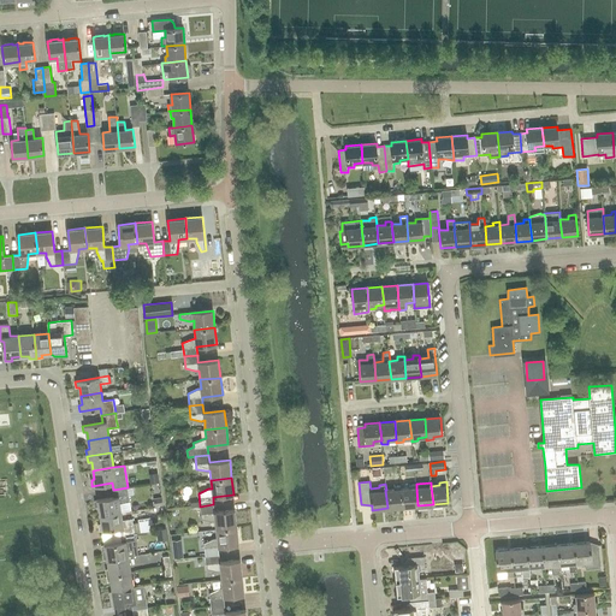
[(416,487),(416,484),(409,485),(409,489),(401,489),(402,507),(418,505),(416,487)]
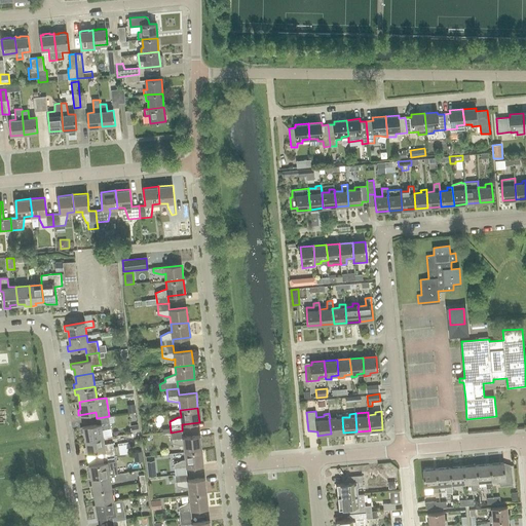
[(342,417),(342,414),(336,415),(337,418),(330,418),(329,418),(331,434),(343,433),(342,417)]
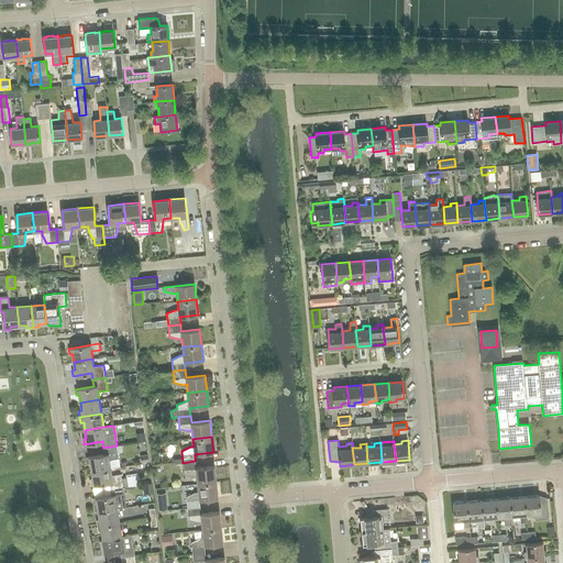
[(119,459),(117,445),(103,448),(105,454),(86,457),(87,463),(90,463),(91,471),(110,467),(109,460),(119,459)]
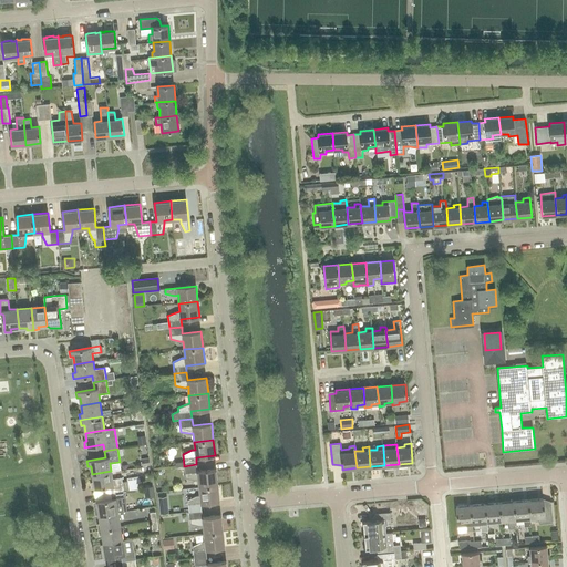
[(197,472),(196,464),(184,466),(185,477),(195,480),(198,480),(198,487),(218,485),(216,470),(197,472)]
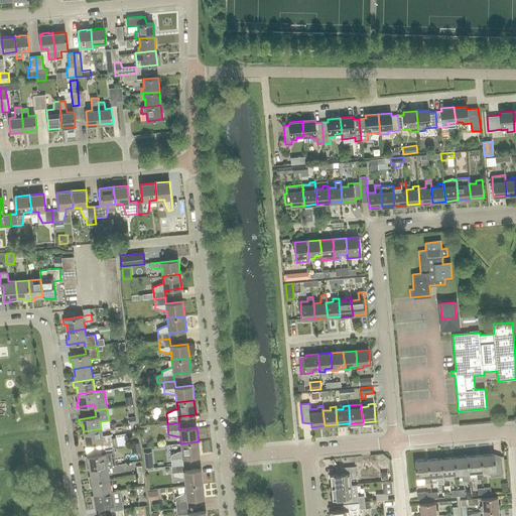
[(103,435),(101,428),(84,431),(85,438),(83,439),(84,444),(100,442),(101,448),(113,446),(111,434),(103,435)]
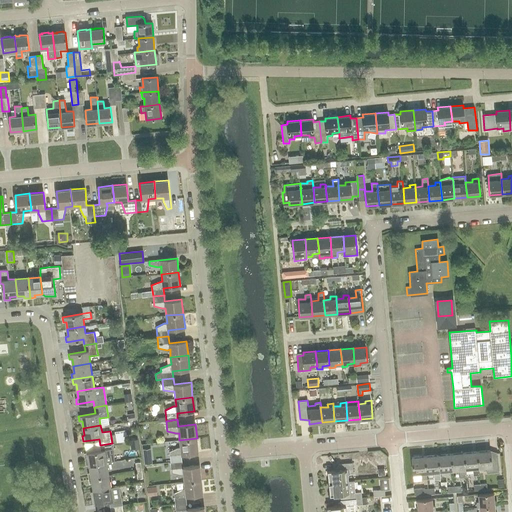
[(128,440),(126,431),(125,432),(125,430),(115,432),(115,434),(111,435),(112,442),(117,442),(128,440)]
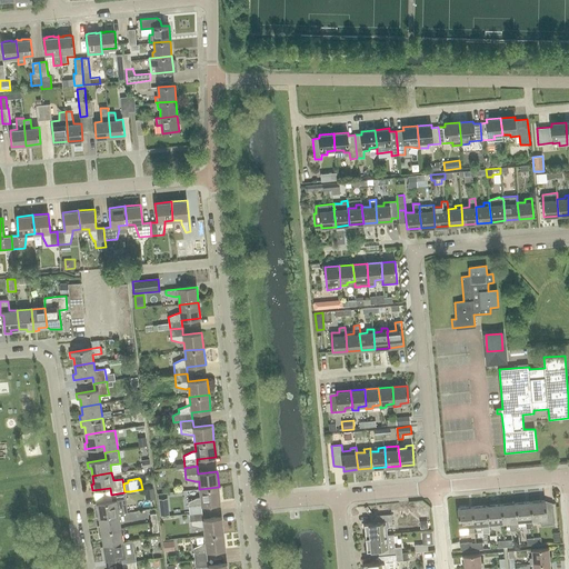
[(220,503),(219,487),(199,489),(200,498),(197,498),(188,501),(189,513),(202,512),(201,505),(220,503)]
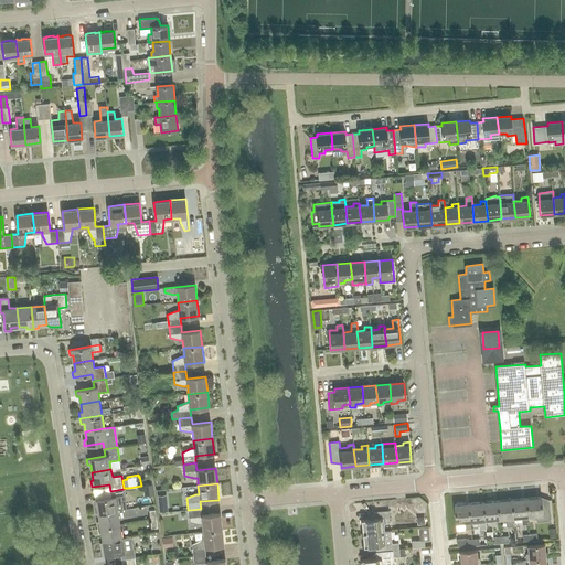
[(152,487),(152,484),(144,486),(145,496),(153,494),(152,487)]
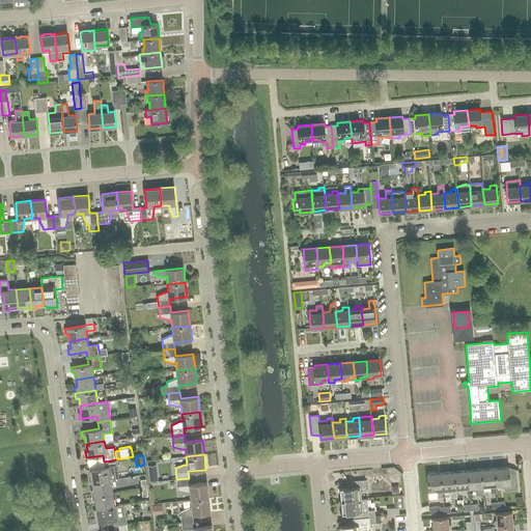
[(118,471),(116,459),(104,462),(105,467),(87,470),(88,476),(91,475),(92,482),(111,480),(109,473),(118,471)]
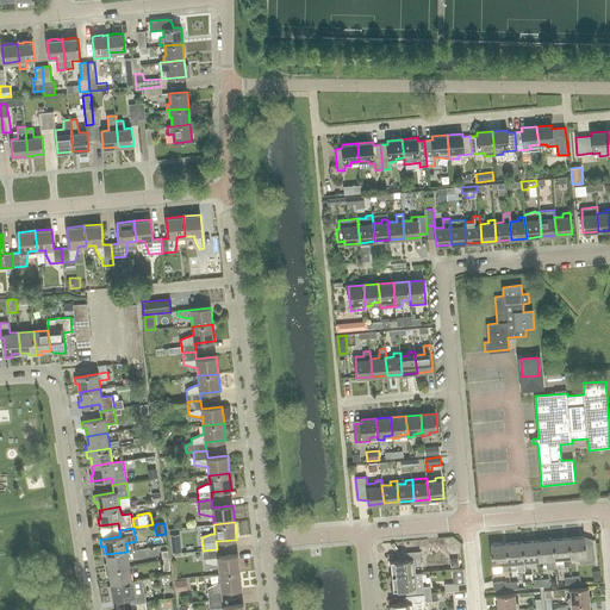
[(593,540),(585,536),(568,537),(571,558),(579,556),(580,564),(595,562),(593,540)]
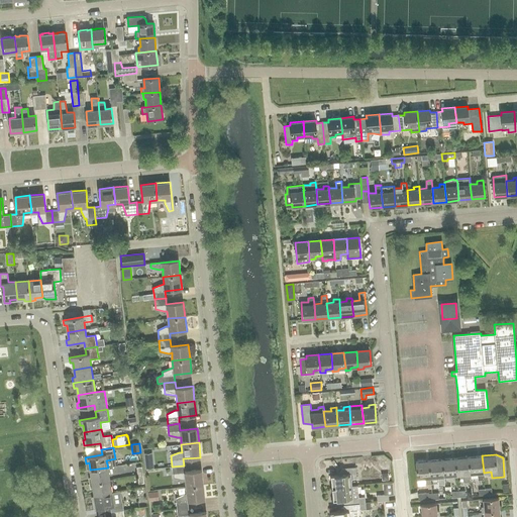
[(484,473),(482,455),(469,457),(471,474),(478,473),(479,480),(484,480),(484,473)]
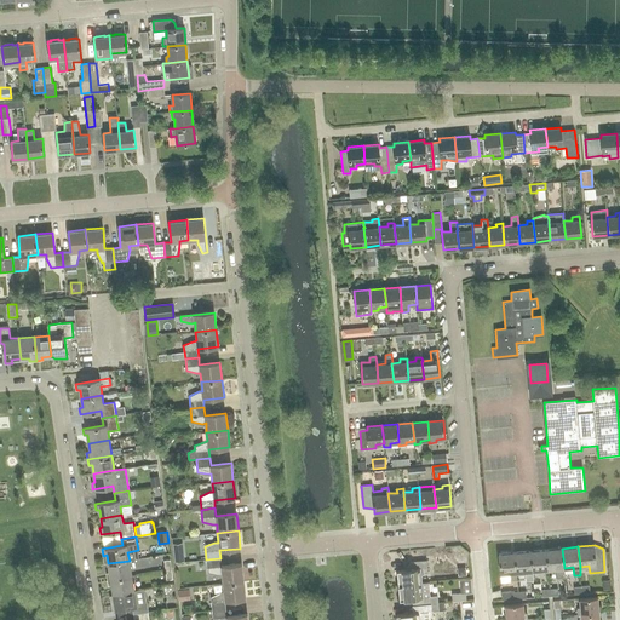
[(564,568),(562,549),(546,550),(549,569),(556,568),(557,578),(566,578),(564,568)]
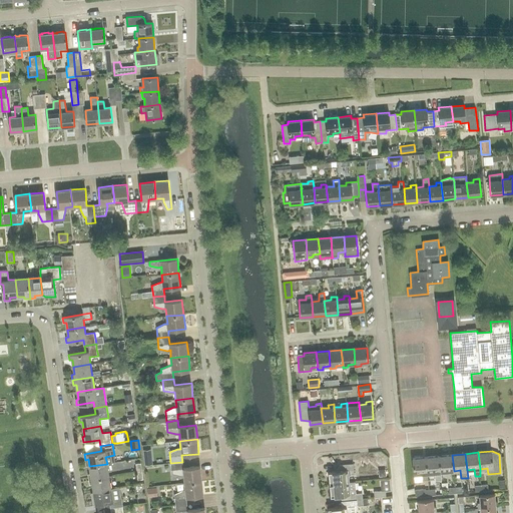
[(454,471),(452,455),(439,456),(441,472),(454,471)]
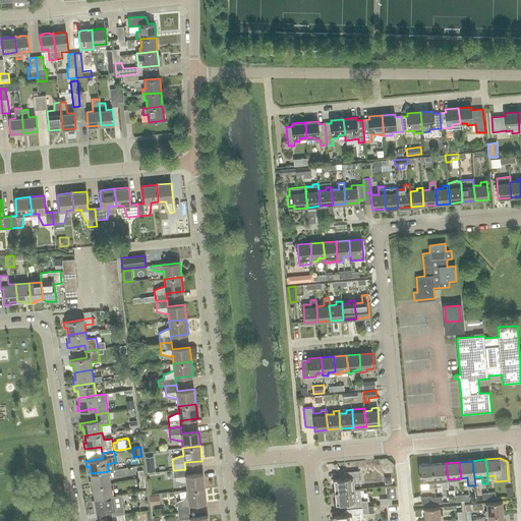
[(448,479),(446,463),(432,464),(433,480),(442,480),(442,488),(449,487),(448,479)]
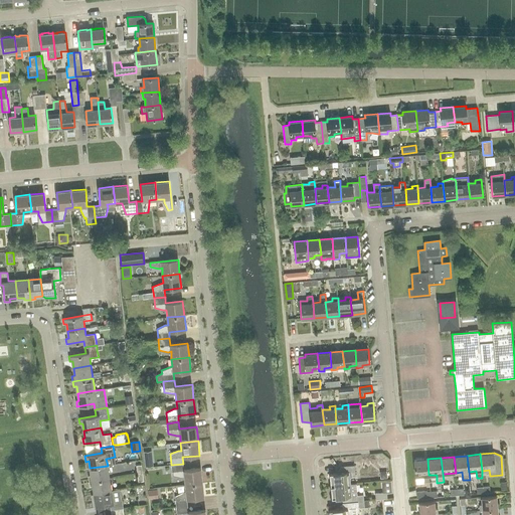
[(428,475),(427,459),(414,460),(415,477),(423,476),(424,482),(430,482),(428,475)]
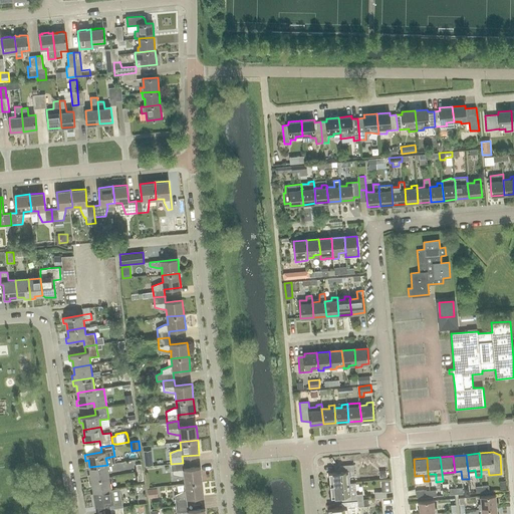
[(184,469),(183,463),(171,464),(173,475),(181,476),(184,476),(185,484),(202,482),(201,468),(184,469)]
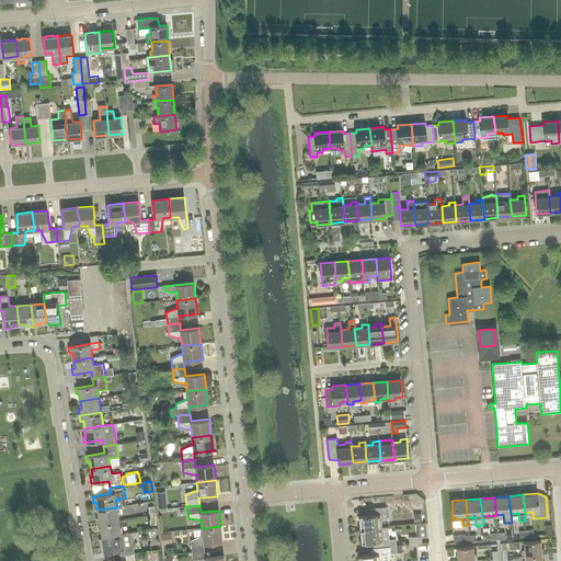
[(119,521),(117,507),(98,510),(100,518),(96,518),(98,524),(119,521)]
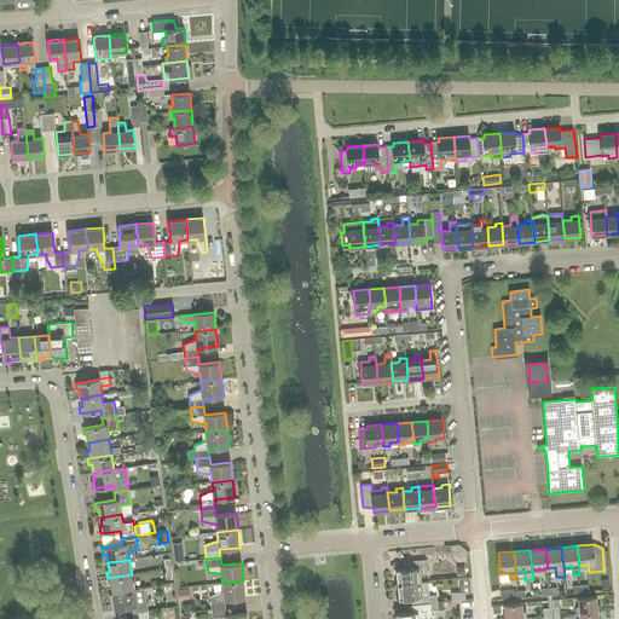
[(397,570),(398,584),(421,582),(420,573),(427,572),(426,560),(410,561),(411,568),(397,570)]
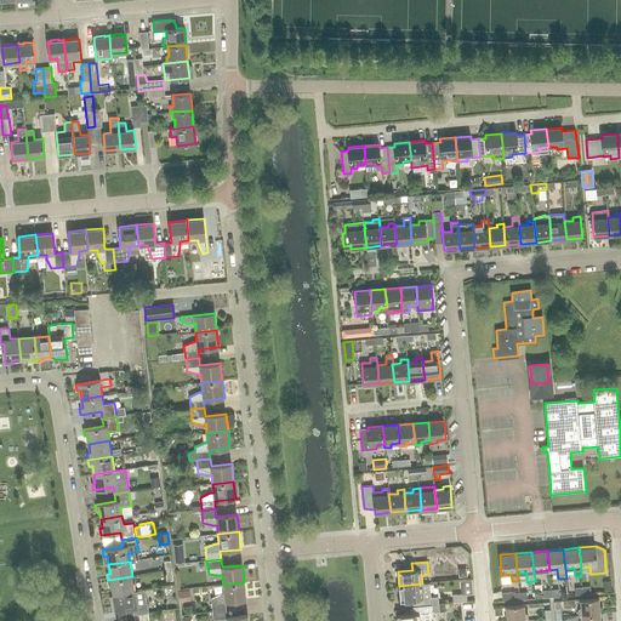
[(135,592),(132,576),(108,580),(108,587),(112,586),(113,594),(135,592)]
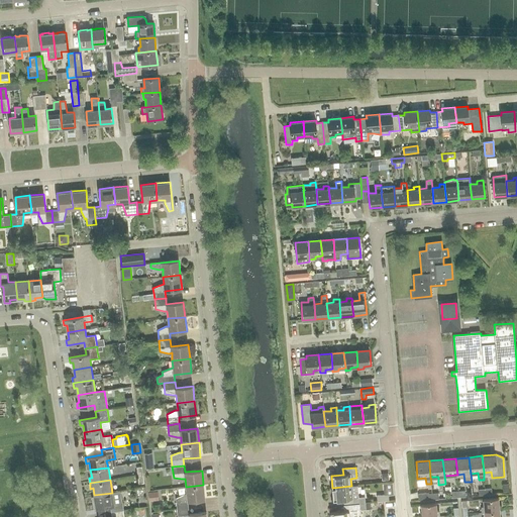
[(205,499),(203,485),(186,487),(187,494),(184,494),(176,498),(177,509),(189,508),(188,501),(205,499)]
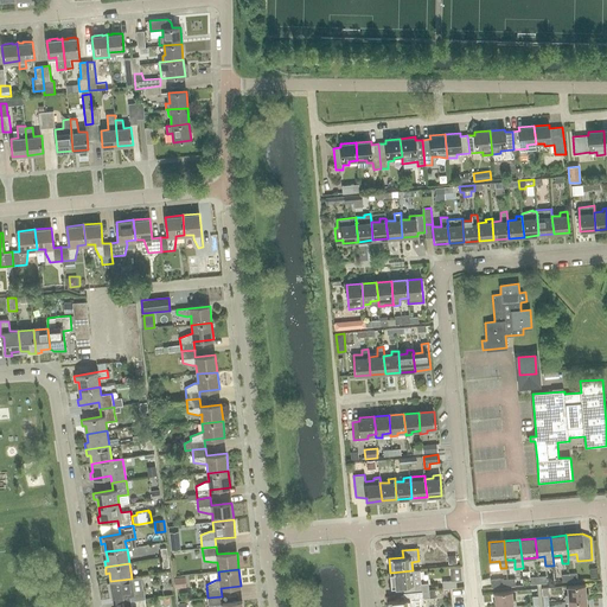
[(421,583),(421,579),(420,570),(413,570),(390,573),(391,587),(406,586),(407,593),(429,590),(428,583),(421,583)]
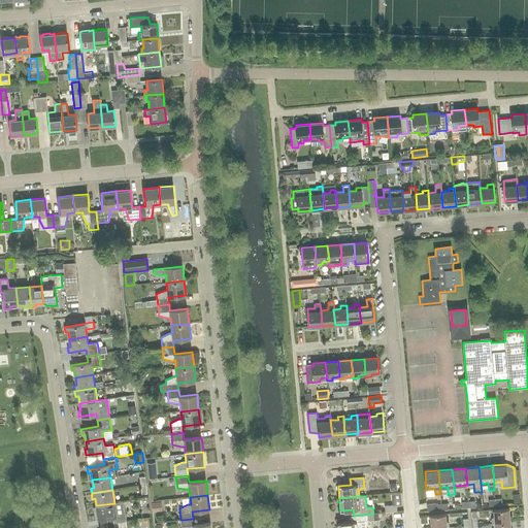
[(96,505),(98,514),(95,514),(96,520),(112,517),(113,523),(126,521),(123,501),(114,503),(96,505)]
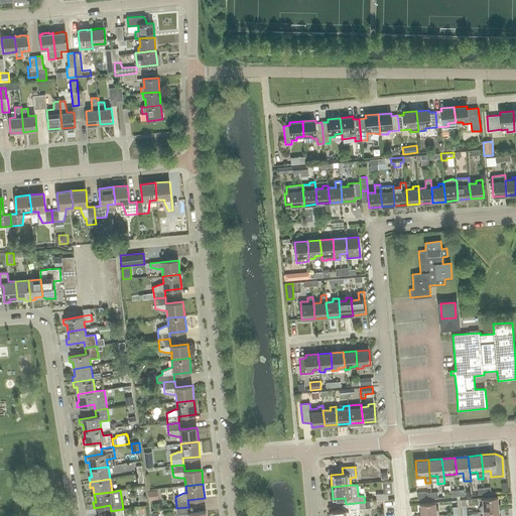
[(149,491),(150,500),(159,499),(158,490),(149,491)]
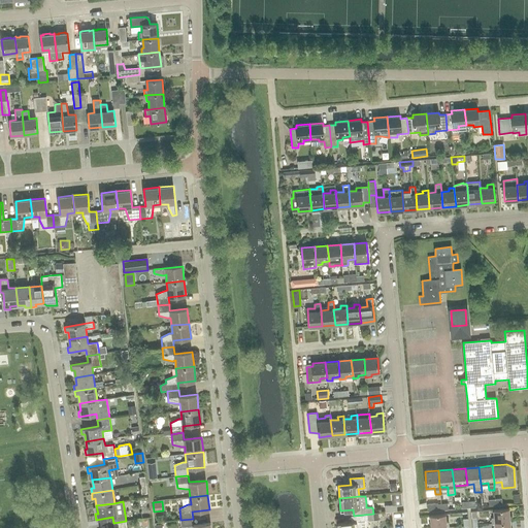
[(441,509),(441,504),(438,504),(437,503),(427,504),(428,512),(441,509)]
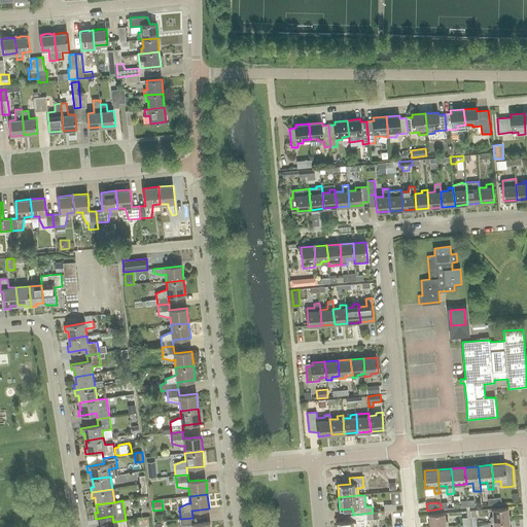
[(491,523),(494,522),(510,521),(508,507),(492,508),(493,517),(491,517),(491,523)]
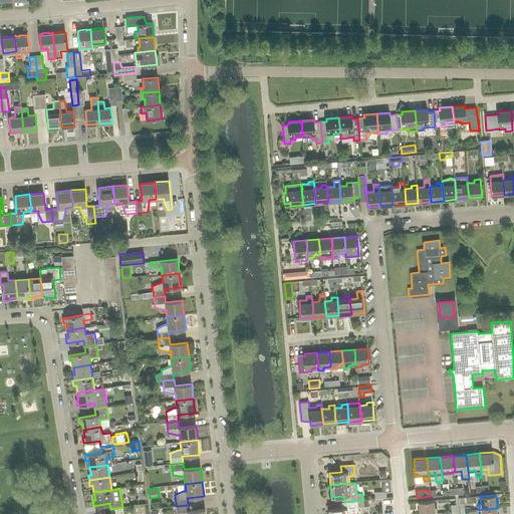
[(363,506),(363,500),(344,502),(344,508),(328,509),(328,513),(347,513),(347,512),(358,511),(357,507),(363,506)]
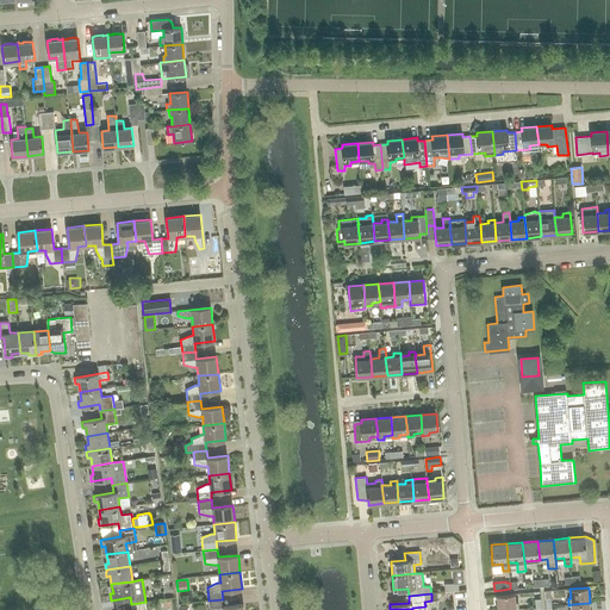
[(497,596),(498,609),(503,609),(516,609),(520,609),(518,602),(516,603),(515,593),(497,596)]
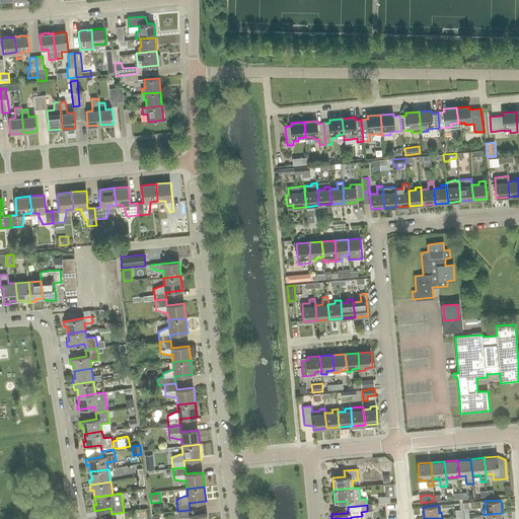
[(190,516),(190,510),(177,511),(177,518),(207,518),(207,514),(190,516)]
